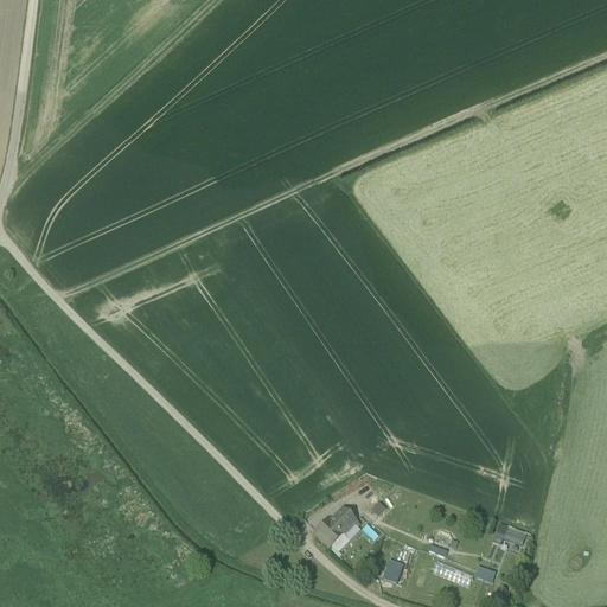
[(379,519),(387,511),(378,504),(371,512),(379,519)]
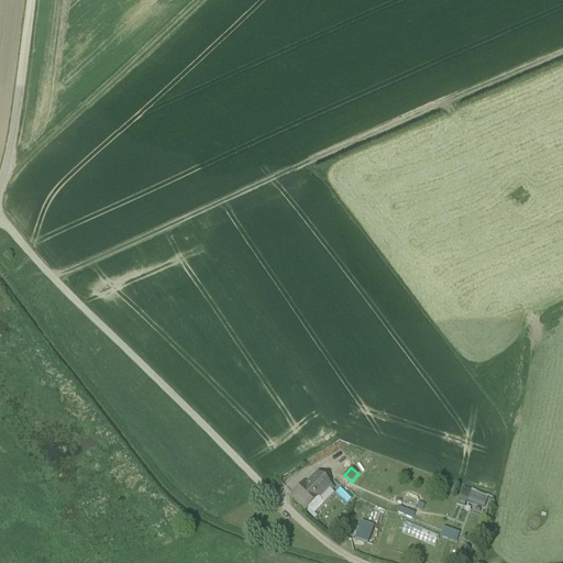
[(295,494),(308,506),(329,482),(320,474),(307,488),(302,485),(295,494)]
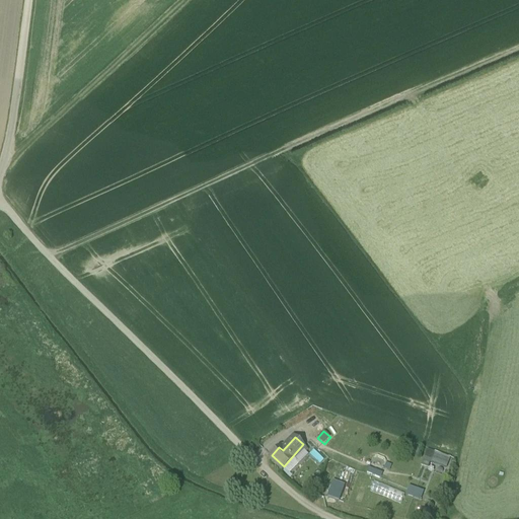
[(427,450),(422,468),(446,474),(450,456),(427,450)]
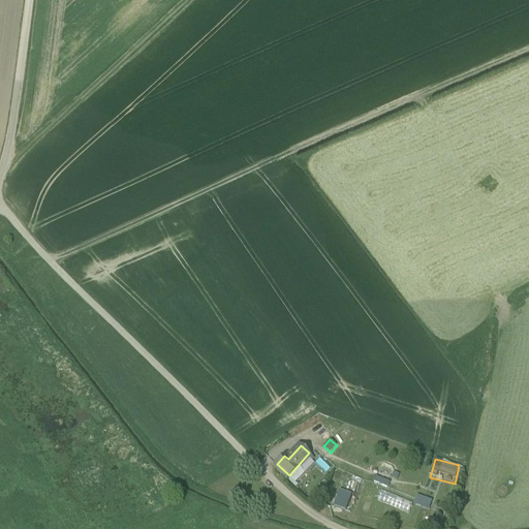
[(319,460),(315,465),(325,473),(330,467),(319,460)]
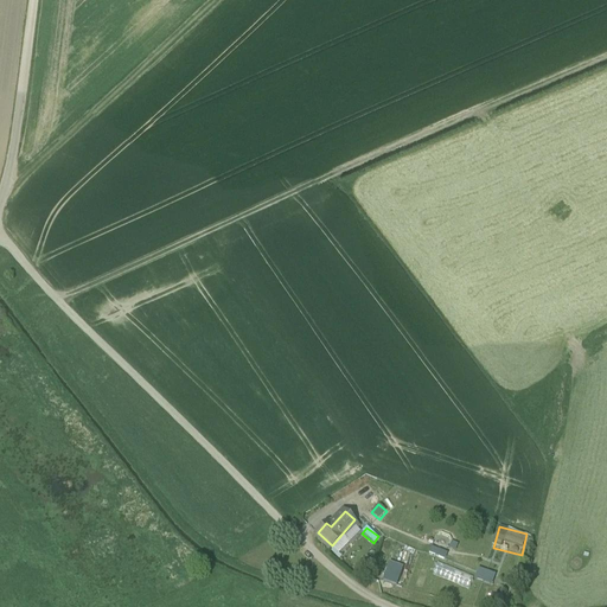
[(383,581),(397,587),(404,568),(390,562),(383,581)]
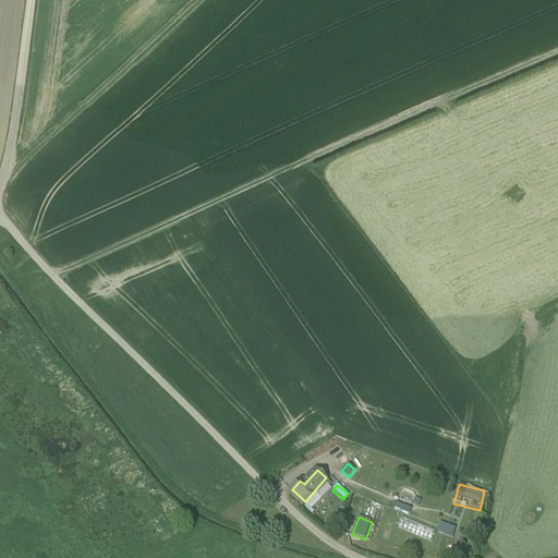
[(443,535),(452,538),(456,529),(447,525),(443,535)]
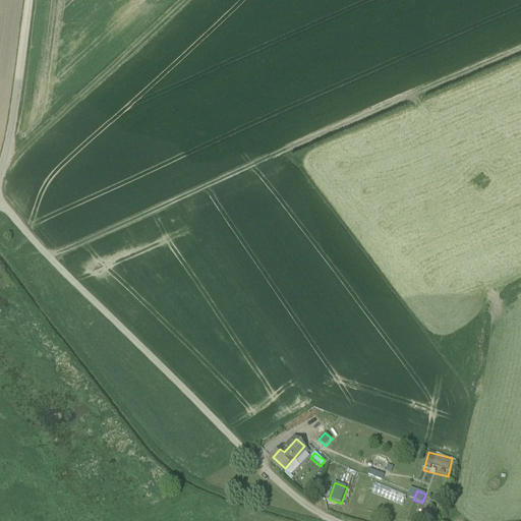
All buildings are outlined.
